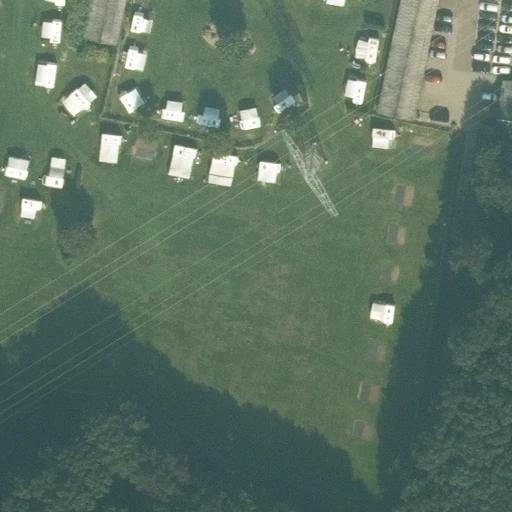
[(90,0),(83,38),(116,45),(125,0),(90,0)]
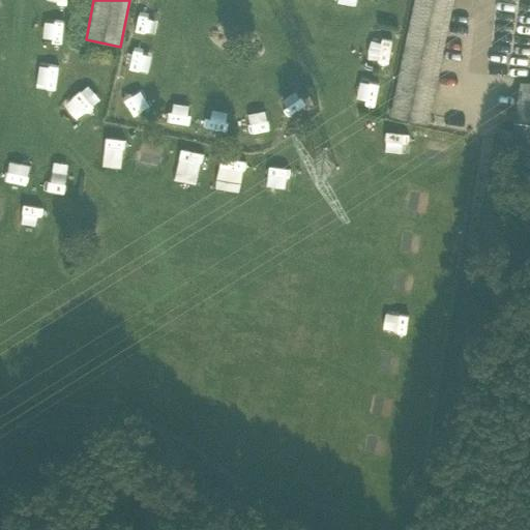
[(452,0),(414,0),(389,116),(425,124),(452,0)]
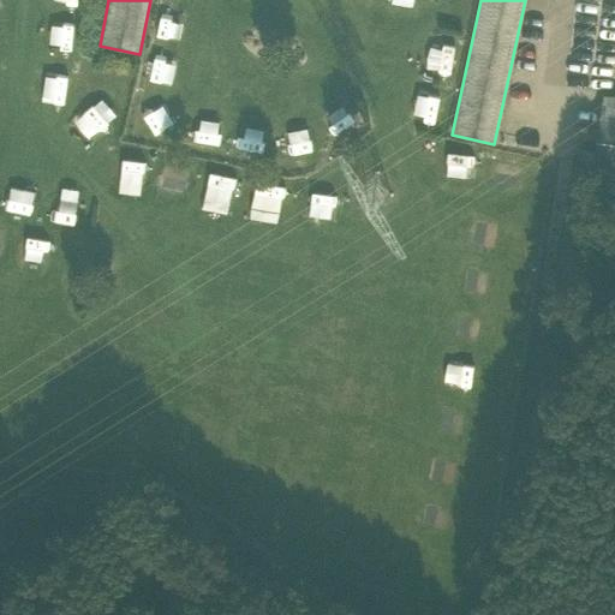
[(184,39),(189,13),(168,10),(163,34),(184,39)]
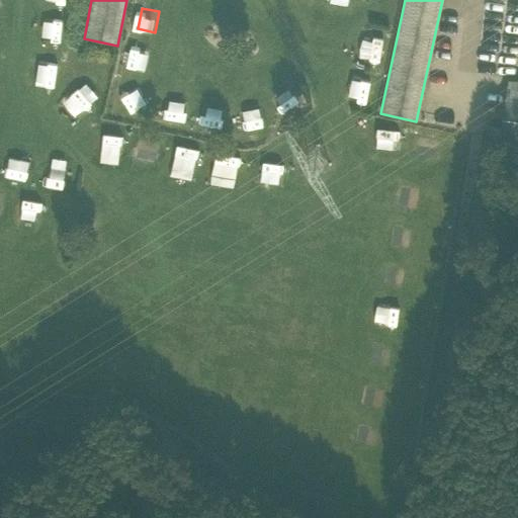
[(42,21),(39,38),(57,40),(60,23),(42,21)]
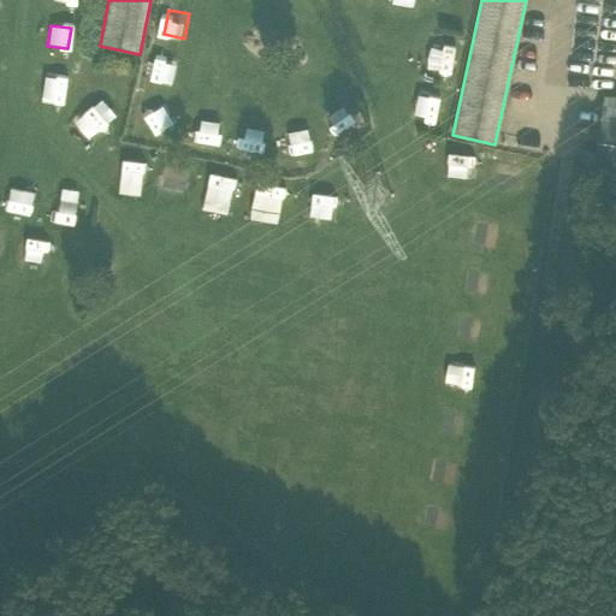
[(433,41),(427,61),(448,67),(454,46),(433,41)]
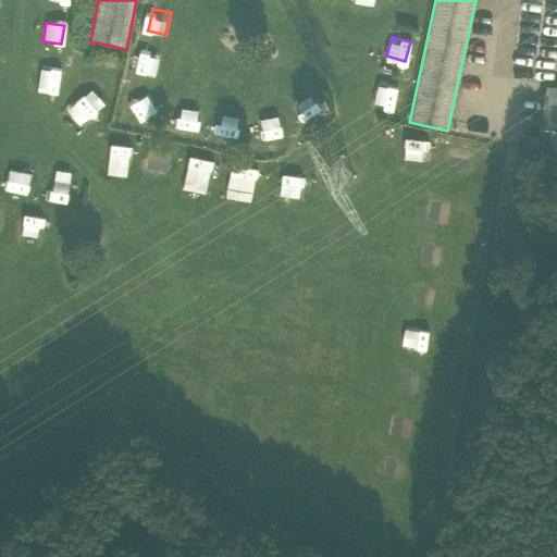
[(136,75),(156,79),(161,60),(141,54),(136,75)]
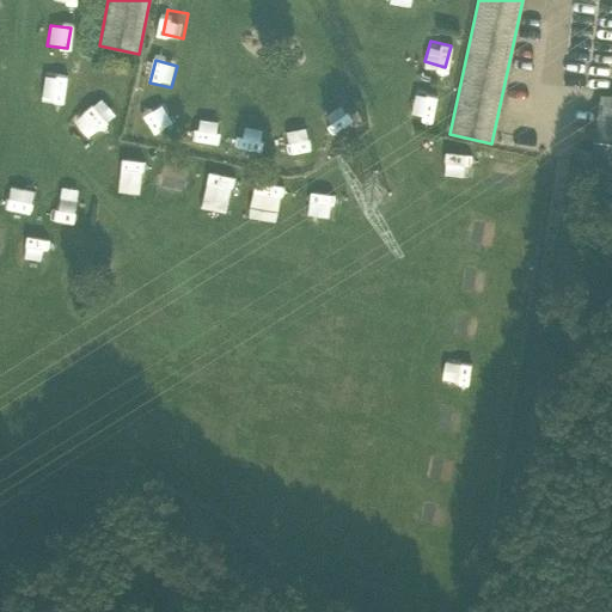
[(44,74),(41,101),(66,103),(69,77),(44,74)]
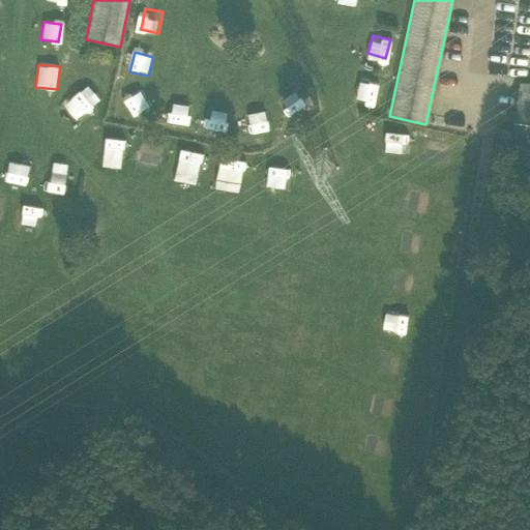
[(359,99),(378,101),(380,82),(361,80),(359,99)]
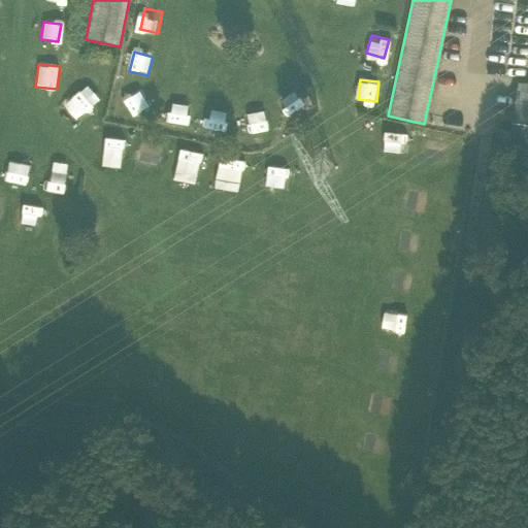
[(77,117),(96,108),(87,90),(69,99),(77,117)]
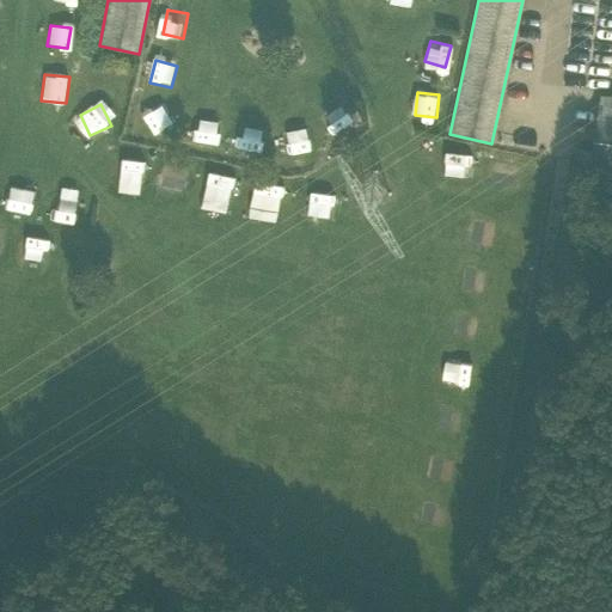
[(289,126),(300,148),(316,141),(305,117),(289,126)]
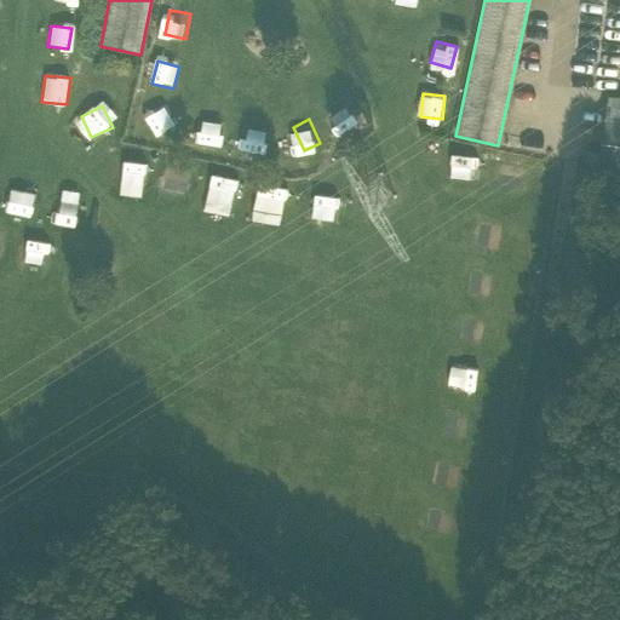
[(619,124),(604,121),(598,165),(597,171),(619,173),(619,124)]
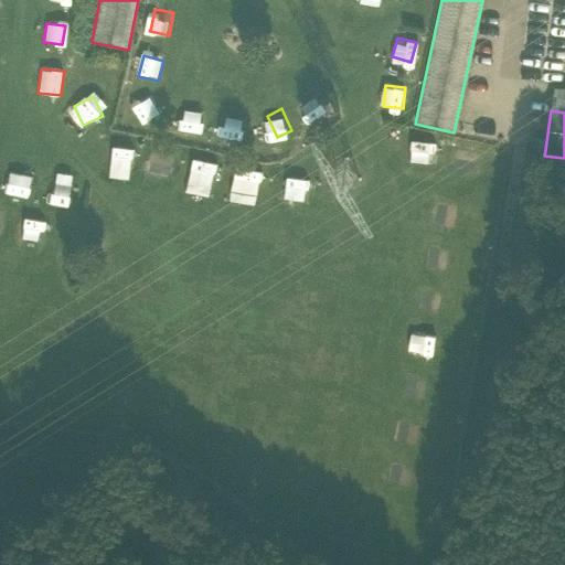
[(405,169),(428,174),(437,142),(413,136),(405,169)]
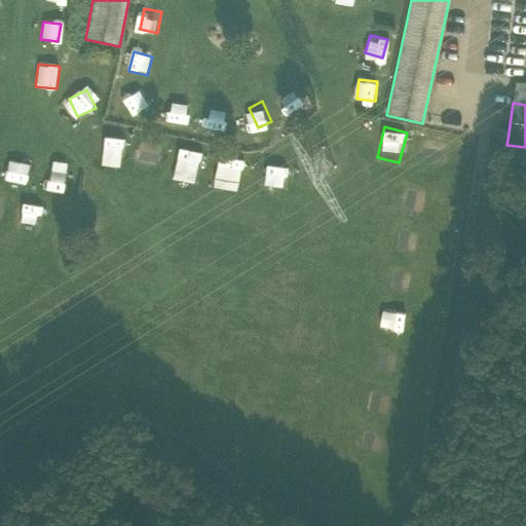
[(117,156),(118,137),(97,136),(96,155),(117,156)]
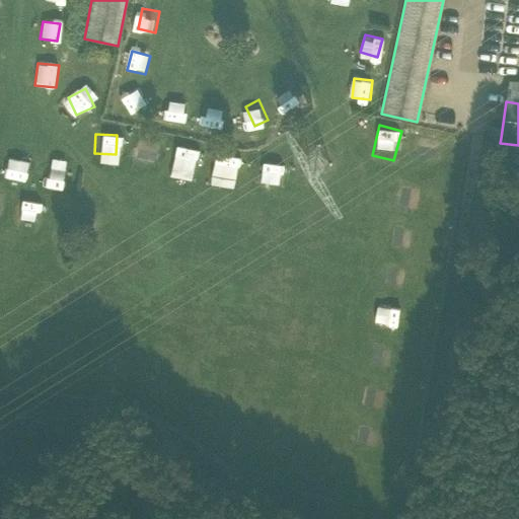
[(132,157),(152,161),(155,143),(135,140),(132,157)]
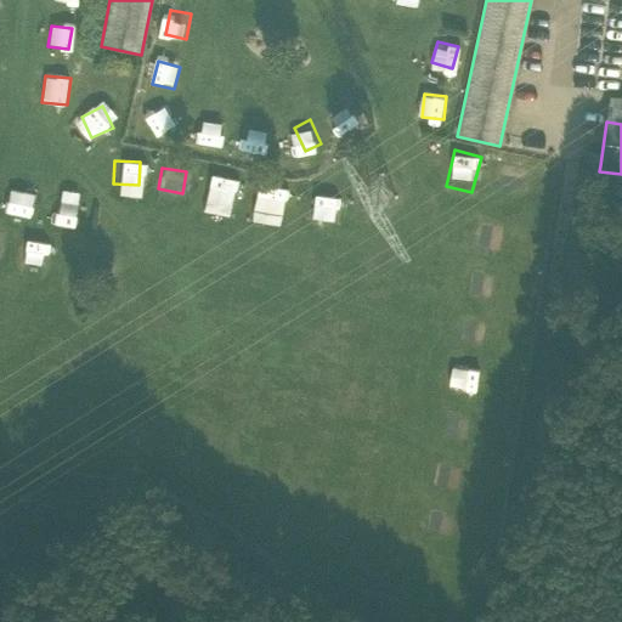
[(231,205),(237,184),(213,176),(207,198),(231,205)]
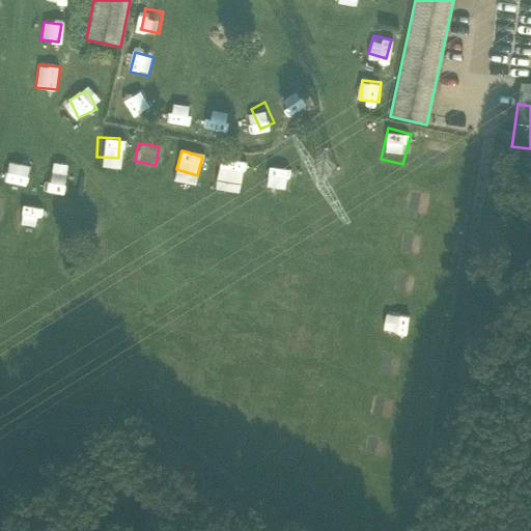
[(4,185),(24,188),(29,155),(9,151),(4,185)]
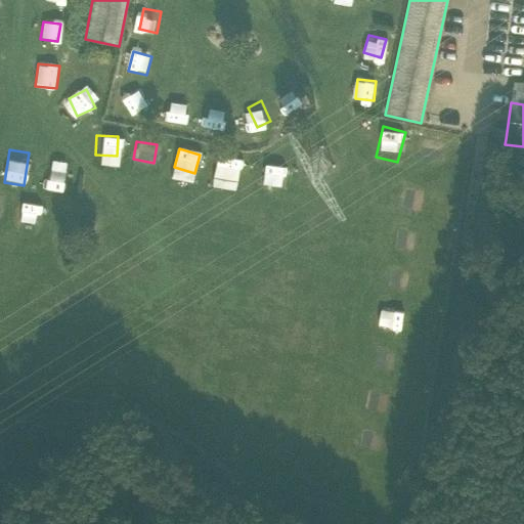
[(421,212),(425,191),(406,186),(401,207),(421,212)]
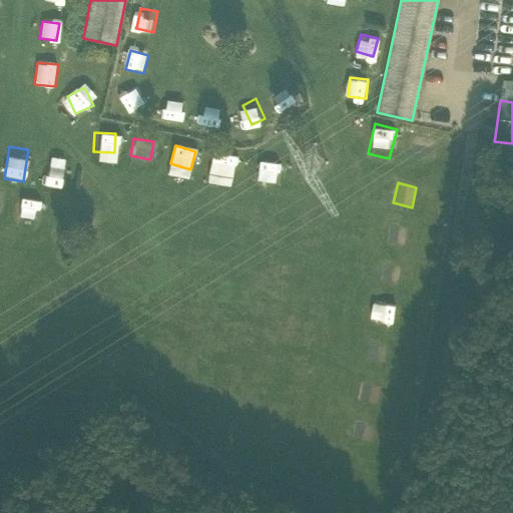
[(405,245),(409,227),(389,222),(385,240),(405,245)]
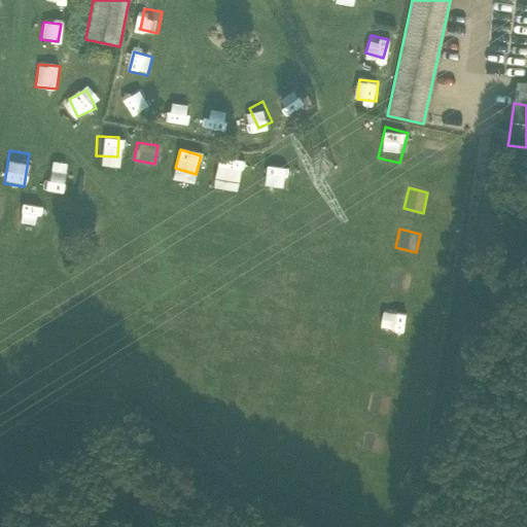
[(383,451),(385,432),(364,430),(362,449),(383,451)]
